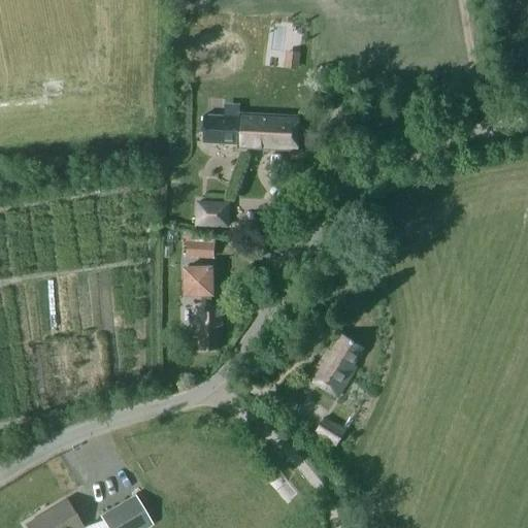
[(239,117),(203,114),(202,142),(238,144),(237,147),(298,151),(299,117),(239,113),(239,117)]
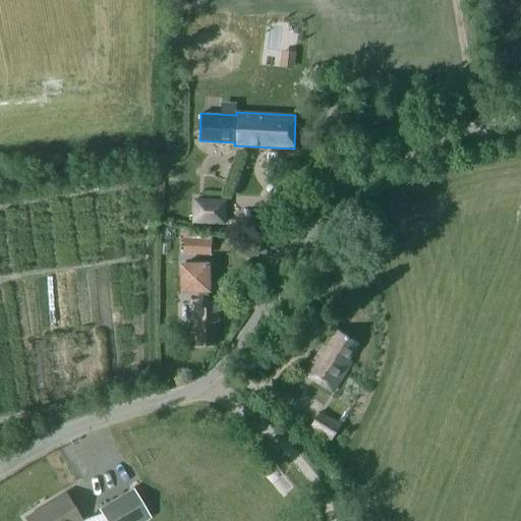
[(191,223),(226,225),(227,198),(192,197),(191,223)]
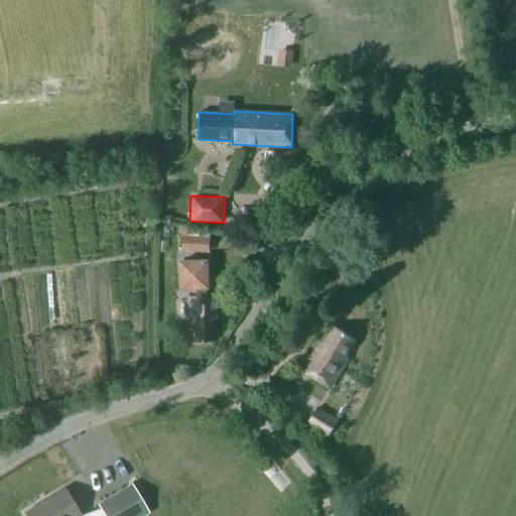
[(209,254),(210,239),(182,237),(181,253),(209,254)]
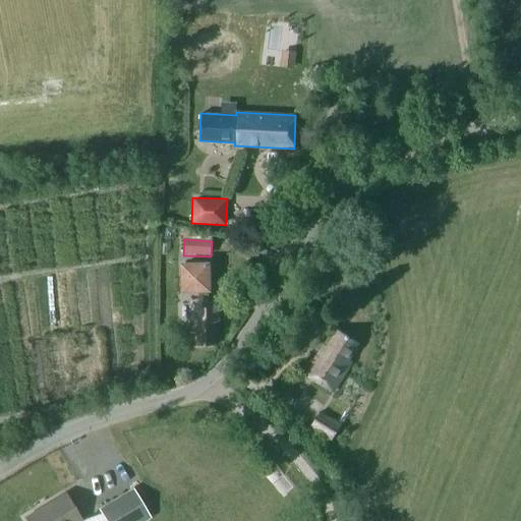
[(218,301),(210,301),(210,291),(211,291),(211,265),(184,265),(184,291),(199,291),(199,301),(192,301),(192,323),(195,323),(196,345),(216,345),(216,322),(218,322),(218,301)]
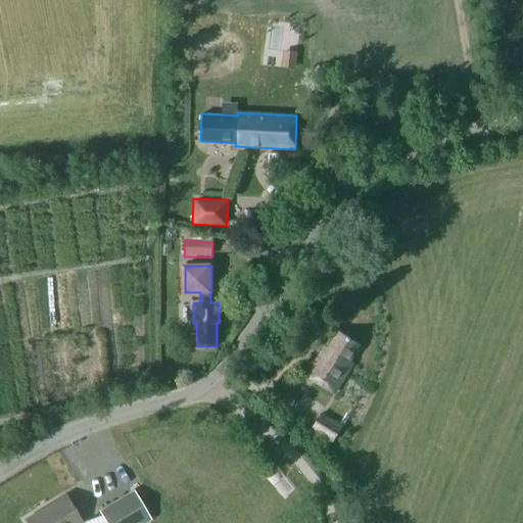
[(325,346),(306,376),(334,393),(352,363),(349,361),(360,343),(339,331),(328,348),(325,346)]
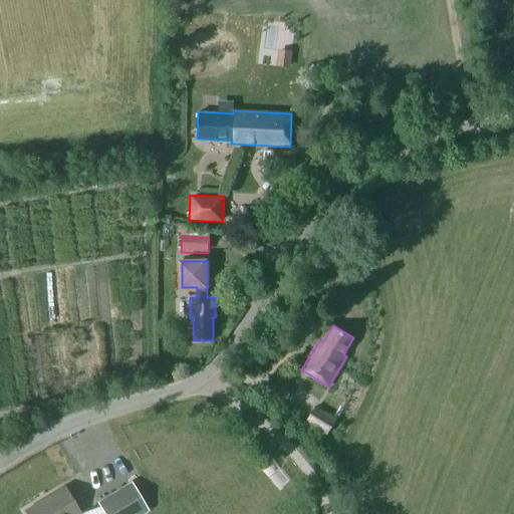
[(315,407),(307,421),(327,433),(336,420),(315,407)]
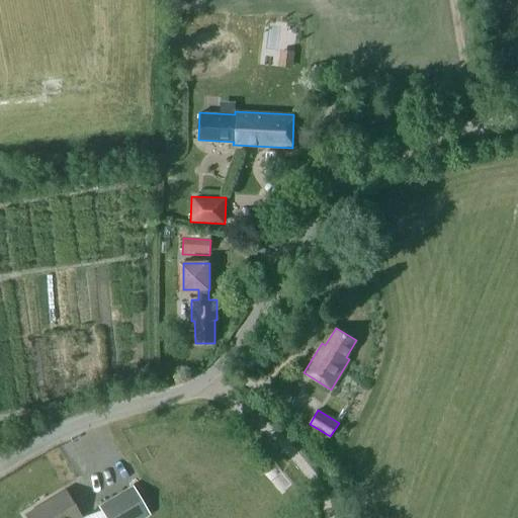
[(81,517),(79,517),(143,517),(150,514),(133,486),(98,507),(99,510),(81,517)]
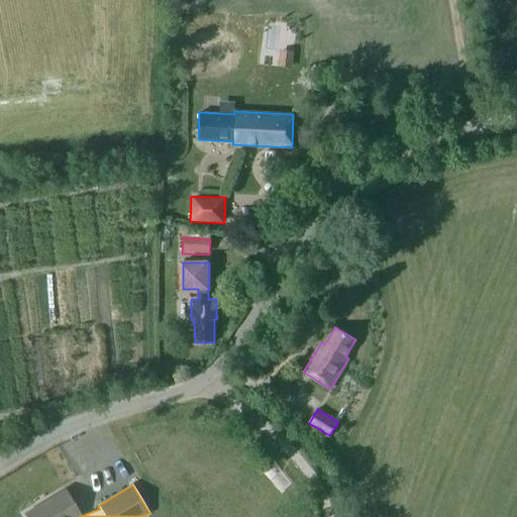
[(65,490),(24,514),(26,516),(79,516),(81,516),(65,490)]
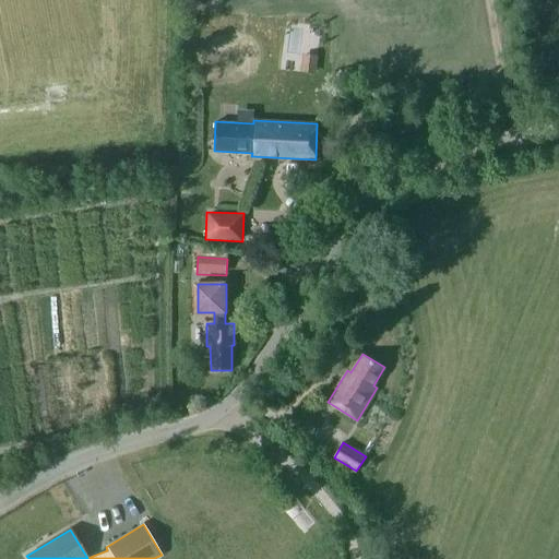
All buildings are outlined.
